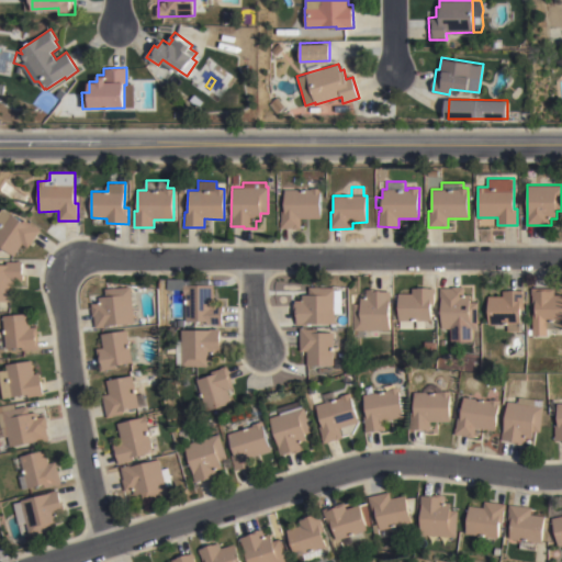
[(310,189),(310,188),(321,188),(321,218),(301,218),(301,228),(280,228),(280,211),(283,211),(284,189),(310,189)]
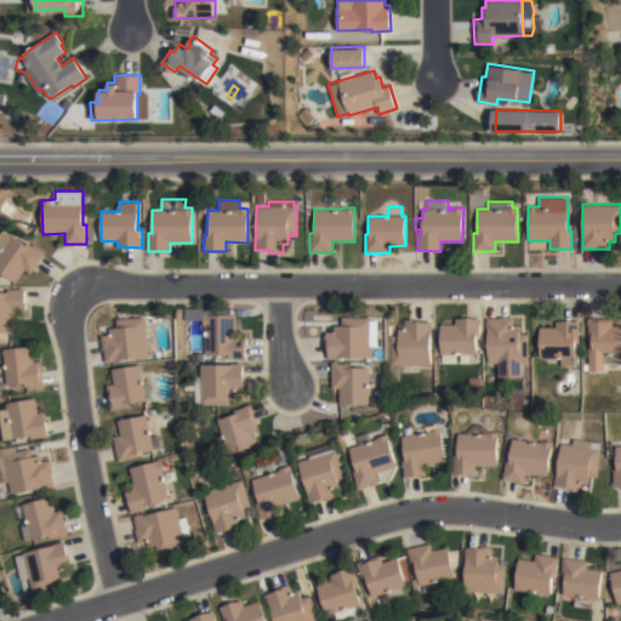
[(0,234),(4,229),(23,243),(26,240),(45,254),(32,274),(24,269),(15,283),(0,272),(0,234)]
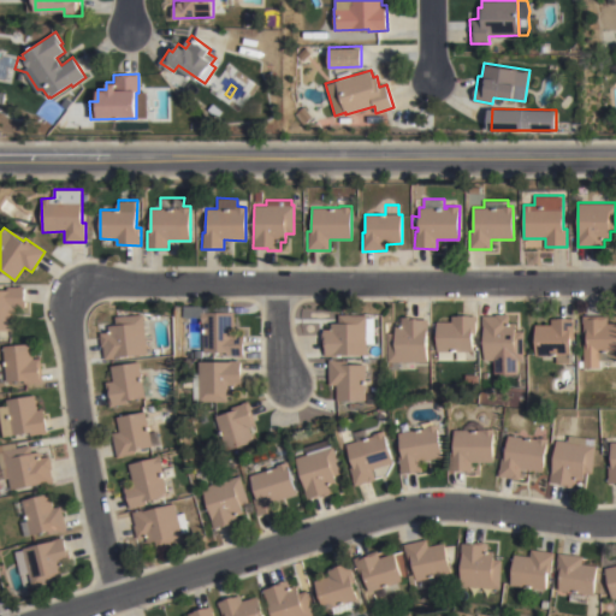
[(0,330),(0,289),(5,289),(5,285),(24,286),(24,308),(16,308),(16,330),(0,330)]
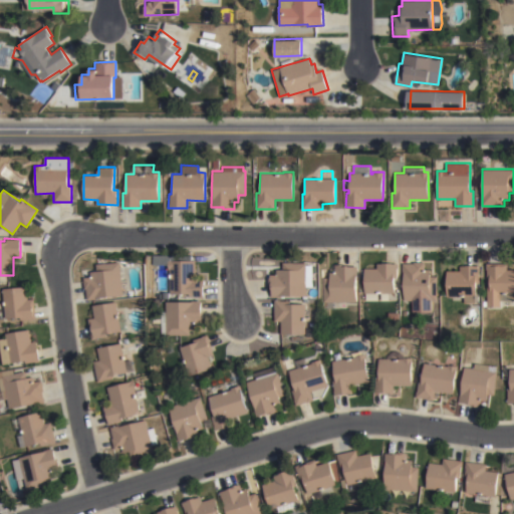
[(162,285),(163,277),(168,277),(168,274),(162,274),(162,268),(168,268),(169,259),(196,260),(196,279),(205,279),(204,298),(189,297),(189,294),(168,293),(168,285),(162,285)]
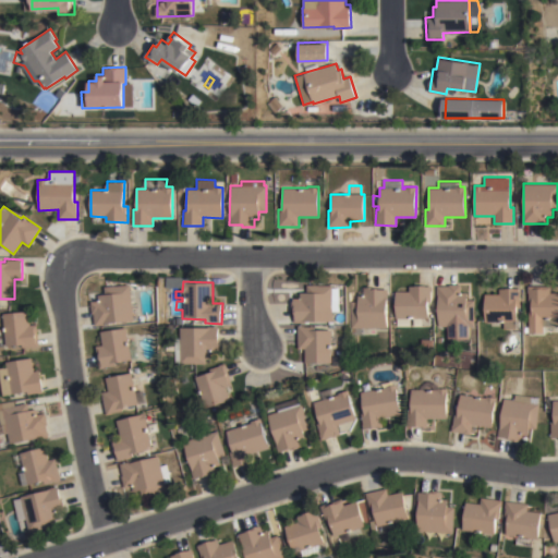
[(131,284),(135,320),(95,325),(94,313),(93,314),(91,295),(106,293),(105,287),(131,284)]
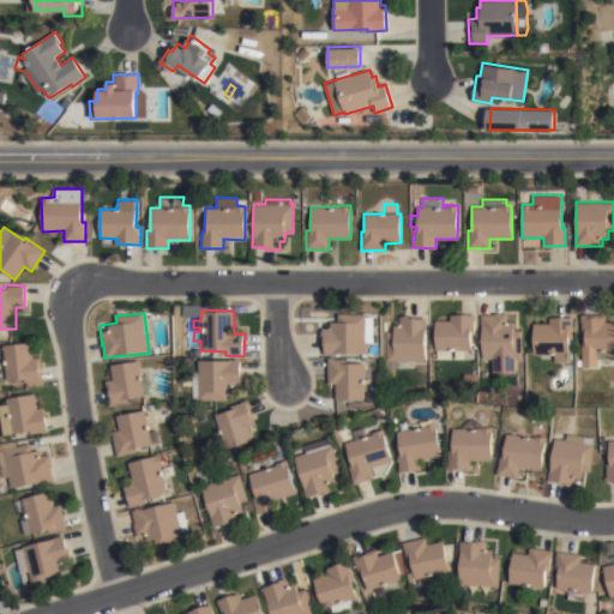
[(374,317),(373,342),(366,342),(366,354),(336,354),(336,355),(321,355),(323,327),(330,329),(330,321),(337,321),(337,313),(367,314),(367,317),(374,317)]
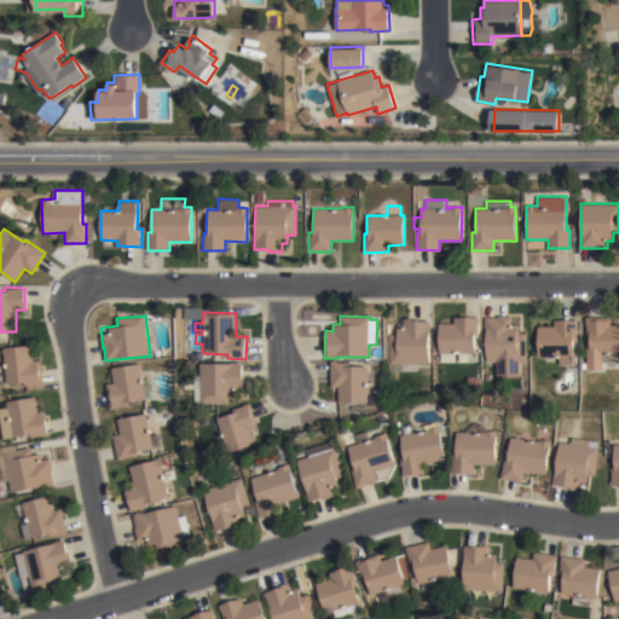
[(496,362),(484,362),(485,316),(512,317),(512,327),(519,327),(519,333),(526,333),(526,363),(521,363),(520,376),(496,376),(496,362)]
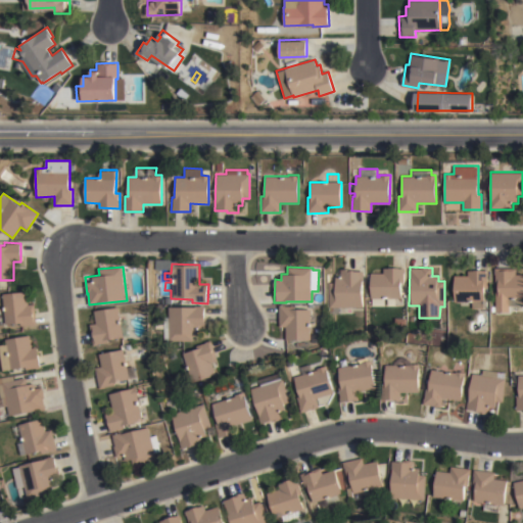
[(370,273),(383,273),(383,268),(405,268),(405,282),(400,282),(400,305),(370,305),(370,273)]
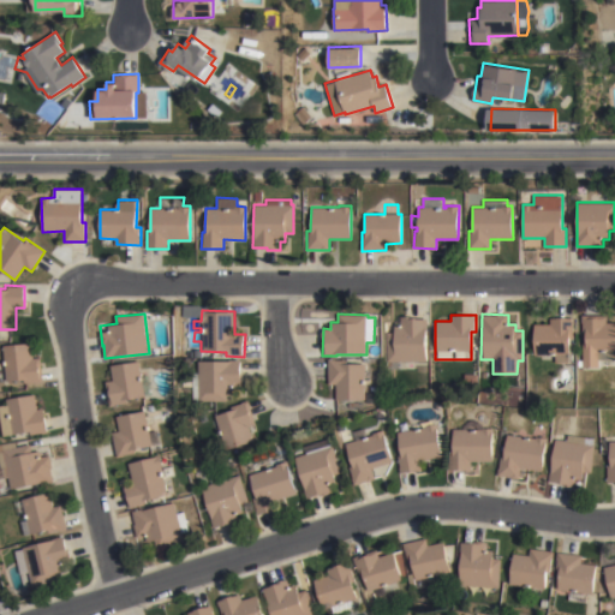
[(584,323),(581,323),(581,315),(607,315),(607,322),(614,322),(614,359),(599,359),(599,366),(583,366),(584,323)]
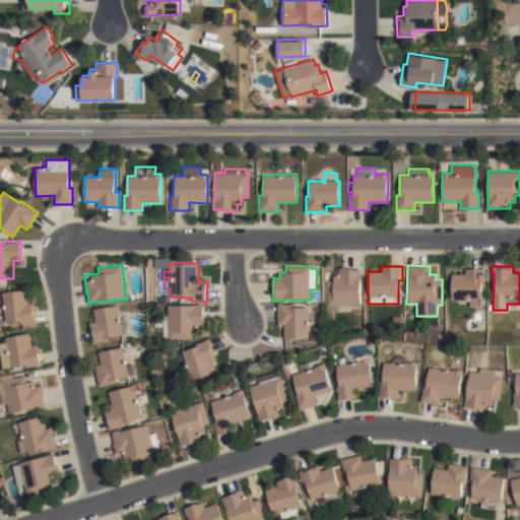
[(326,306),(326,280),(332,280),(332,274),(337,274),(337,267),(348,267),(348,269),(361,269),(361,306),(338,306),(338,313),(329,313),(329,306),(326,306)]
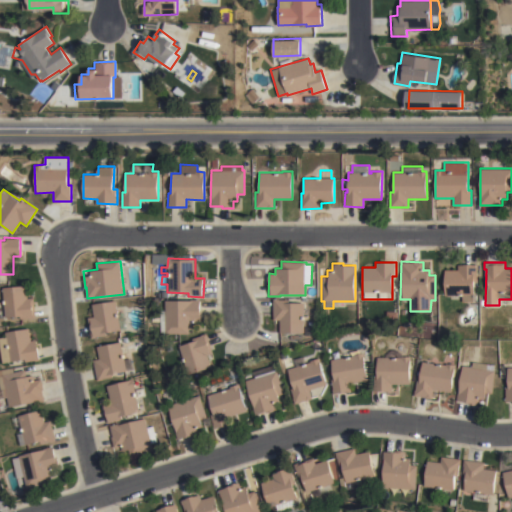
[(458,270),(458,264),(478,265),(477,281),(475,281),(474,301),(463,301),(463,296),(445,296),(445,270),(458,270)]
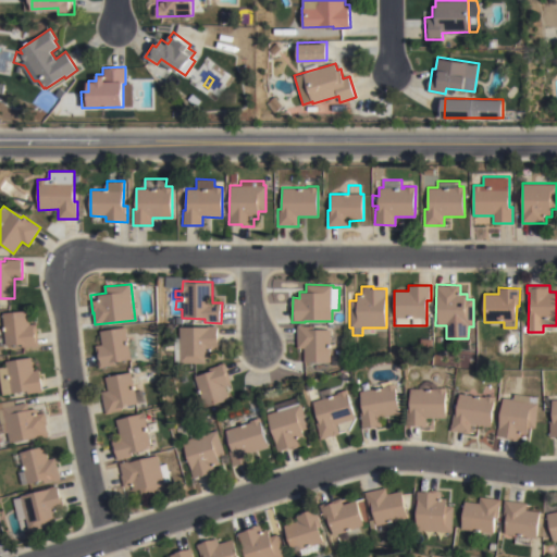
[(28,311),(29,324),(37,324),(38,346),(22,348),(22,344),(4,345),(2,313),(28,311)]
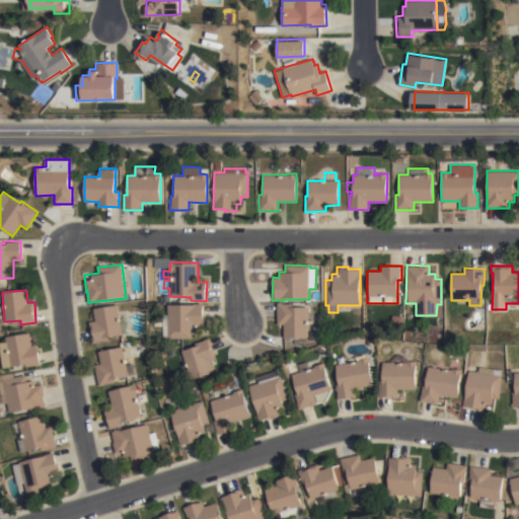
[(283,324),(277,324),(277,303),(293,303),(293,307),(308,307),(308,338),(283,338),(283,324)]
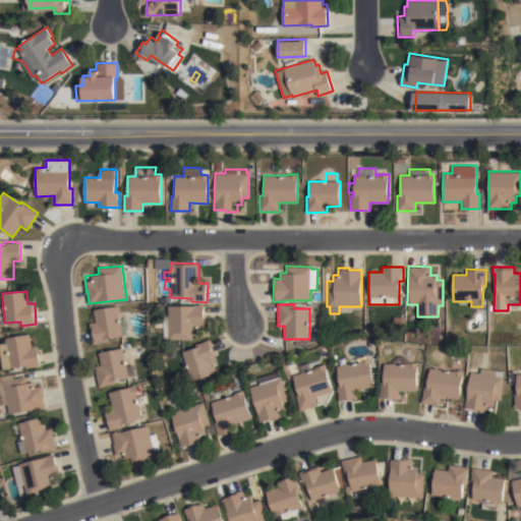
[(125,311),(129,335),(108,338),(109,342),(93,344),(90,324),(96,323),(94,309),(119,305),(120,312),(125,311)]
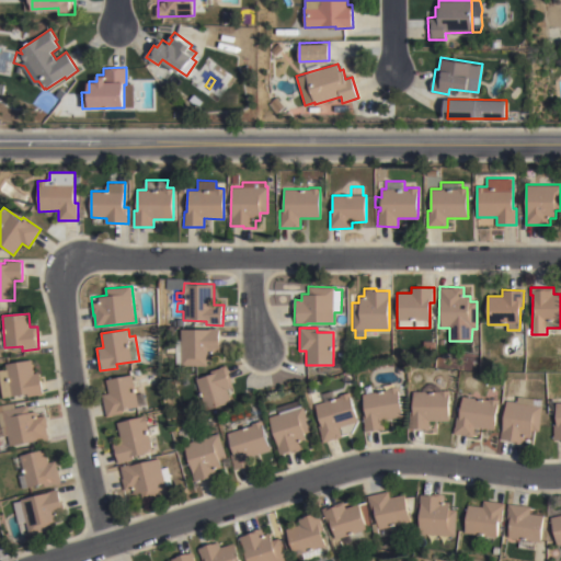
[(175,364),(174,341),(181,341),(181,329),(220,329),(220,340),(221,340),(221,353),(215,353),(215,358),(207,358),(207,366),(181,366),(181,364),(175,364)]
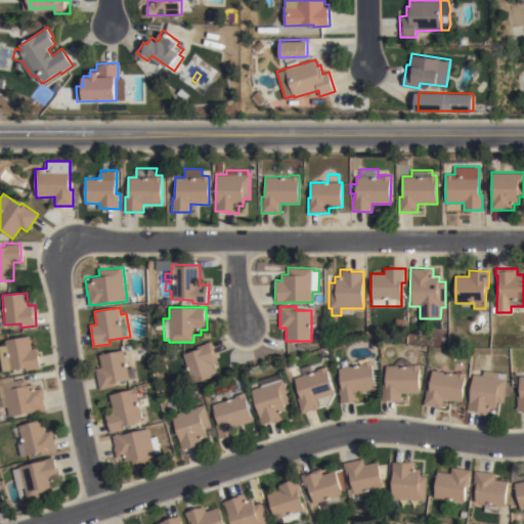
[(0,345),(5,345),(5,340),(30,336),(32,349),(37,348),(40,368),(26,370),(26,367),(2,370),(0,358),(0,345)]
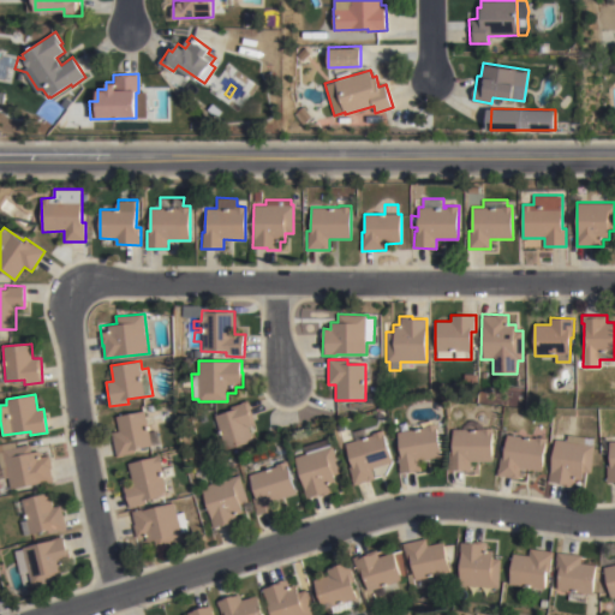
[(213,434),(209,419),(215,418),(214,415),(232,410),(231,406),(249,401),(255,424),(249,427),(254,442),(224,449),(219,431),(213,434)]
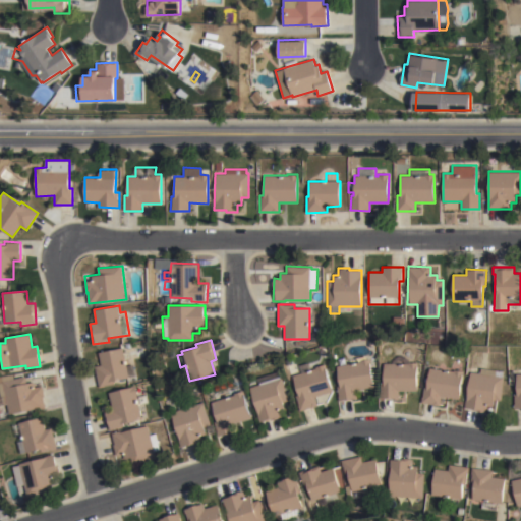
[(123,348),(124,353),(130,352),(131,357),(125,358),(127,366),(134,364),(136,375),(129,377),(129,378),(115,381),(115,385),(99,388),(95,366),(102,365),(99,353),(123,348)]
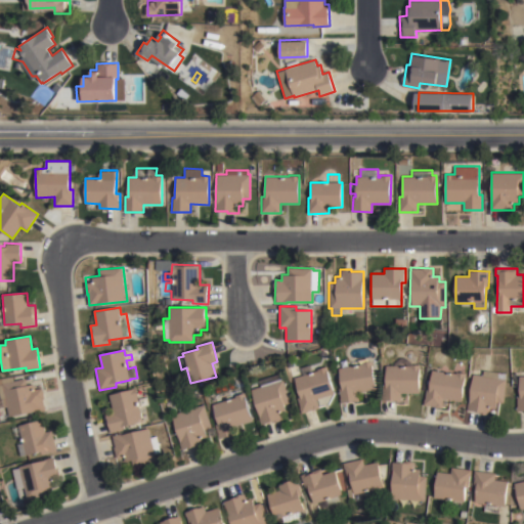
[(377,390),(358,393),(359,401),(340,403),(338,388),(341,388),(338,368),(347,366),(350,361),(367,358),(367,361),(373,361),(374,373),(379,372),(381,382),(376,383),(377,390)]
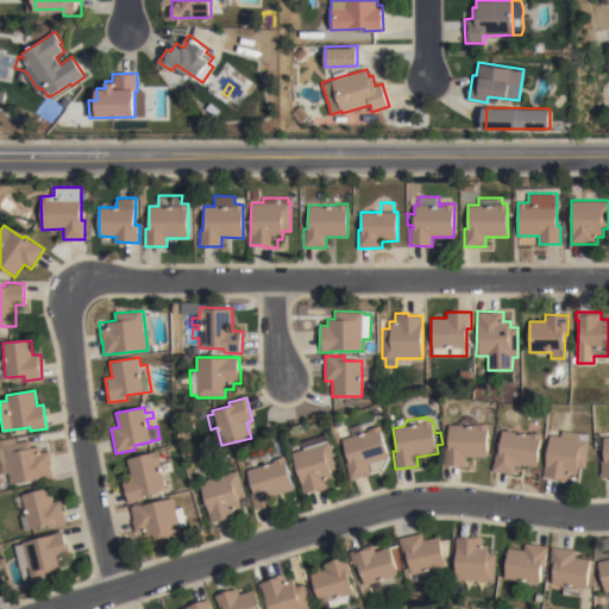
[(444,449),(447,450),(449,425),(457,426),(465,416),(473,416),(481,424),(489,424),(488,457),(466,457),(466,466),(444,465),(444,449)]
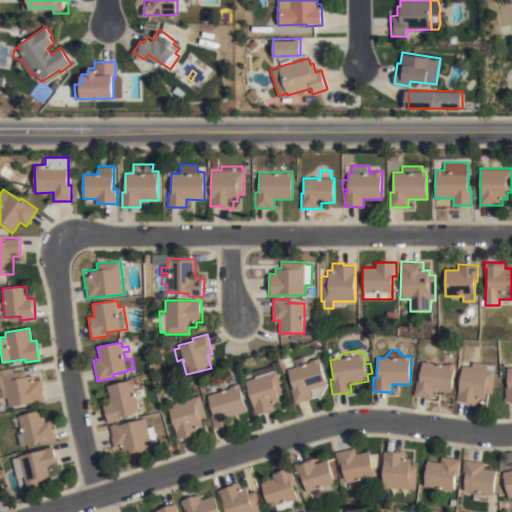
[(477,361),(467,360),(468,352),(478,354),(477,361)]
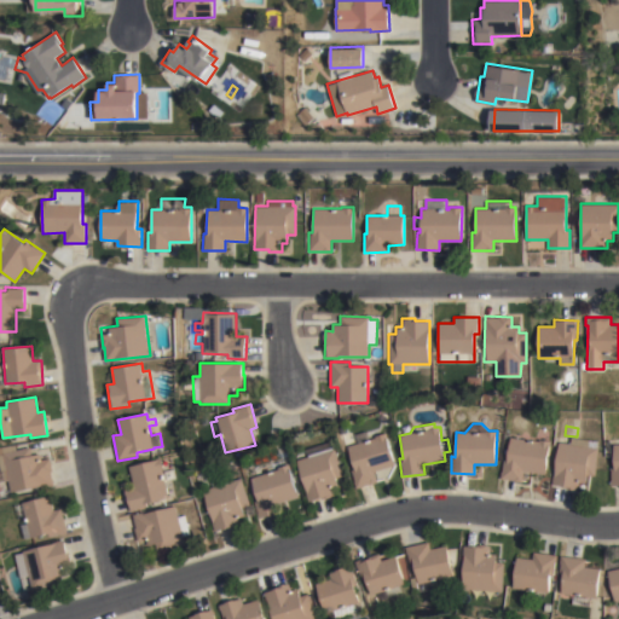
[(377,484),(356,489),(351,470),(354,470),(347,447),(358,444),(356,434),(368,432),(370,440),(375,438),(375,437),(387,433),(395,466),(388,476),(376,480),(377,484)]
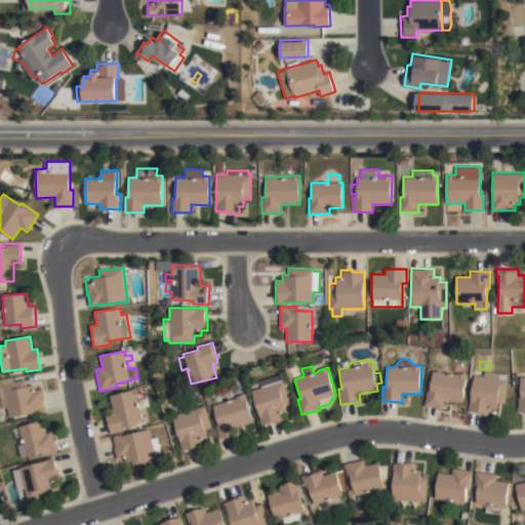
[(427,391),(430,391),(433,370),(457,373),(457,372),(467,373),(463,402),(444,400),(443,409),(425,407),(427,391)]
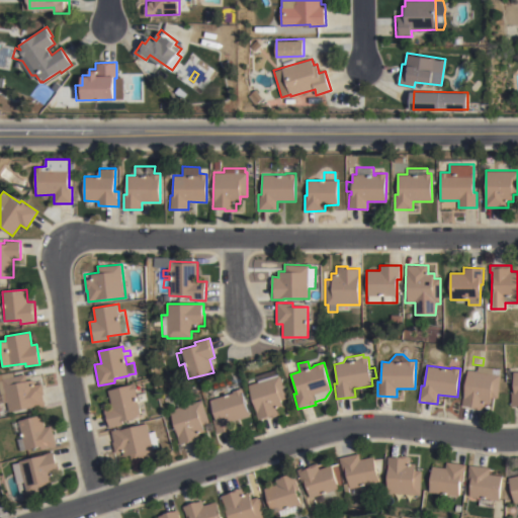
[(467,370),(478,371),(479,366),(500,369),(499,374),(502,375),(498,399),(491,398),(490,405),(486,404),(485,411),(478,410),(478,408),(462,406),(467,370)]
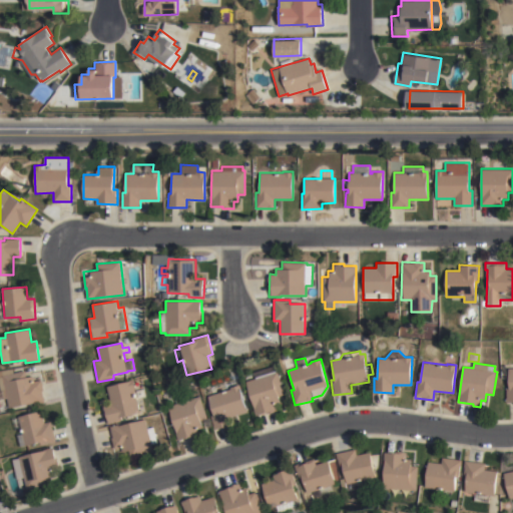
[(280,373),(286,395),(279,397),(281,404),(277,405),(278,412),(270,414),(269,412),(255,416),(245,383),(255,380),(253,372),(275,367),(277,374),(280,373)]
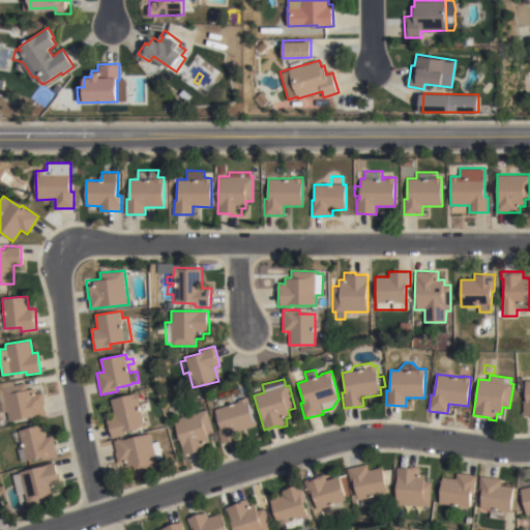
[(6,411),(0,412),(0,389),(2,389),(1,383),(13,380),(15,385),(26,383),(27,385),(32,384),(32,388),(34,387),(35,394),(42,392),(45,404),(43,405),(46,414),(8,421),(6,411)]
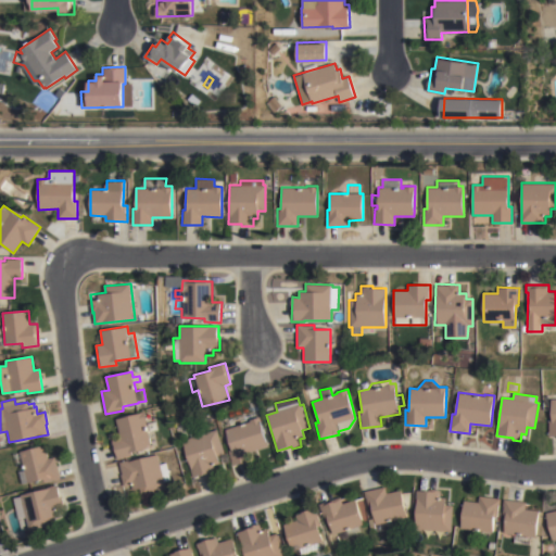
[(547,437),(555,436),(555,399),(546,399),(547,437)]
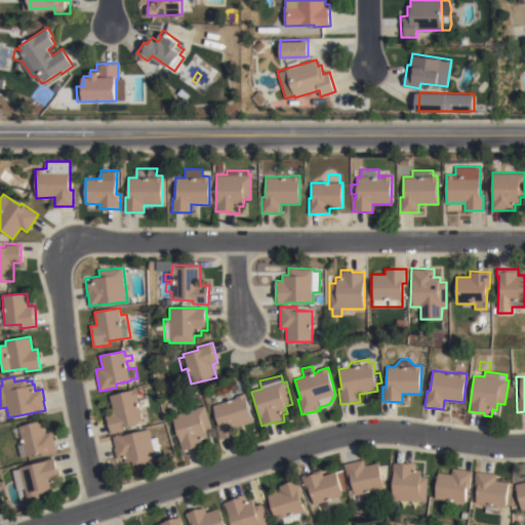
[(137,390),(139,397),(138,397),(144,422),(125,428),(126,431),(111,434),(107,415),(115,413),(111,396),(137,390)]
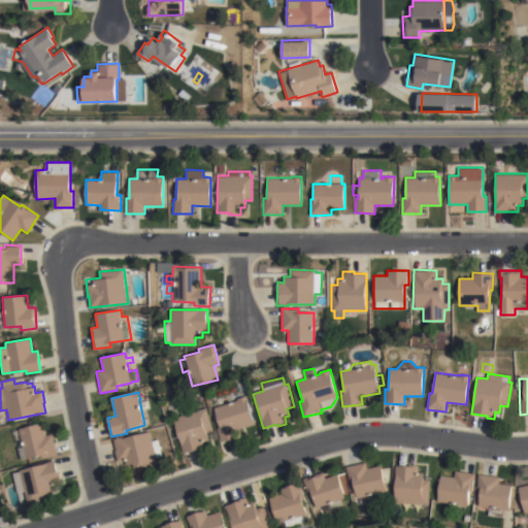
[(236,401),(236,399),(245,396),(254,424),(237,429),(239,437),(221,442),(217,428),(219,428),(213,407),(236,401)]
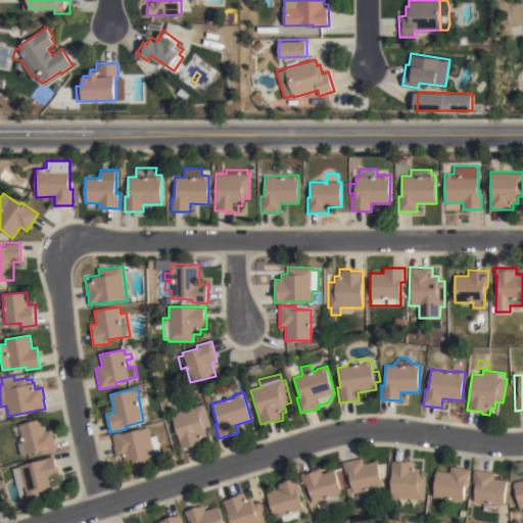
[(180,406),(189,403),(191,409),(205,405),(212,428),(205,429),(207,436),(201,438),(203,445),(192,448),(191,446),(183,449),(173,414),(181,412),(180,406)]
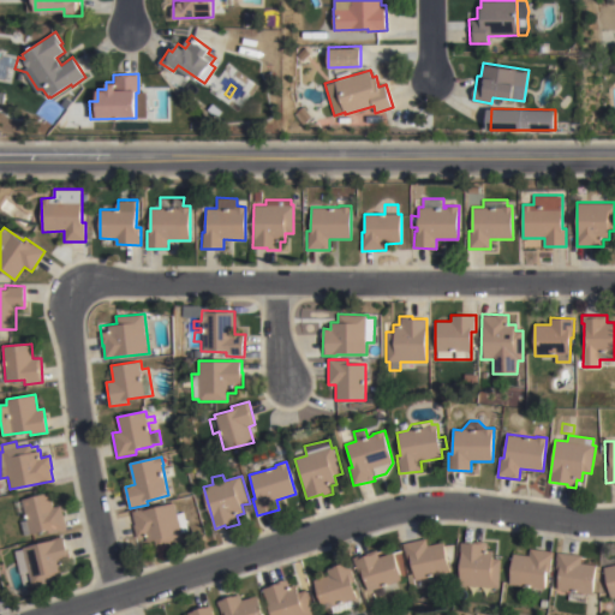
[(23,536),(19,523),(27,520),(25,513),(17,514),(15,502),(49,493),(54,507),(61,506),(67,530),(49,535),(48,530),(30,535),(23,536)]
